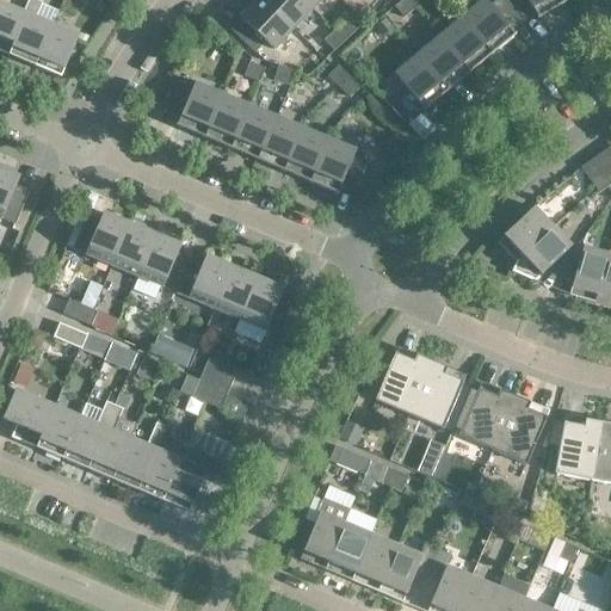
[(36,0),(28,0),(23,12),(28,14),(10,56),(35,67),(53,25),(36,18),(42,2),(36,0)]
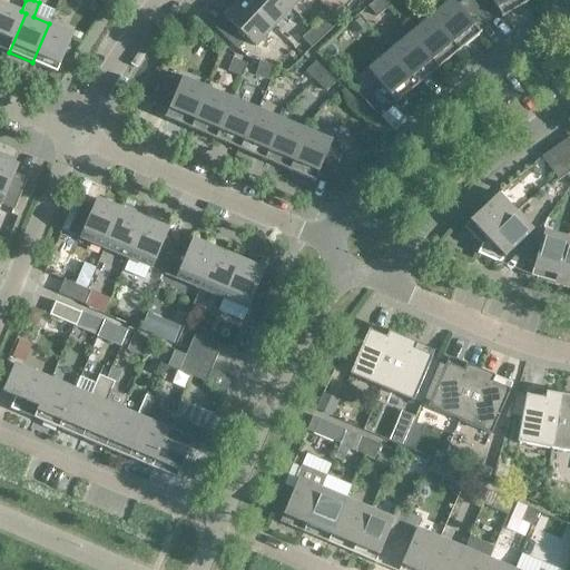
[(274,29),(243,0),(239,0),(224,18),(225,19),(215,29),(238,50),(248,40),(256,48),(274,29)]
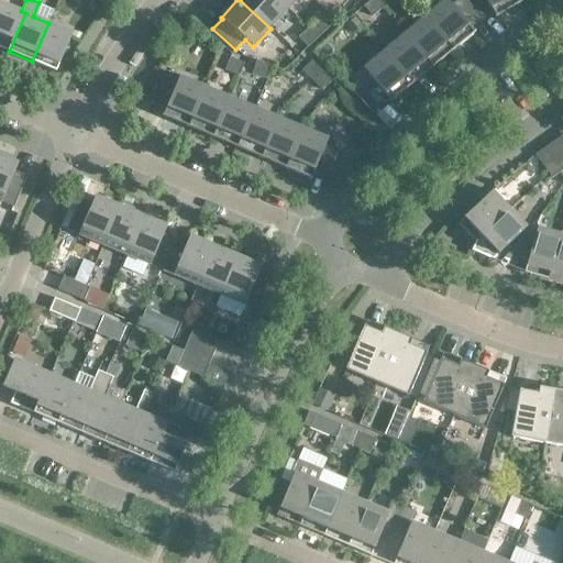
[(288,10),(277,0),(240,0),(271,29),(288,10)]
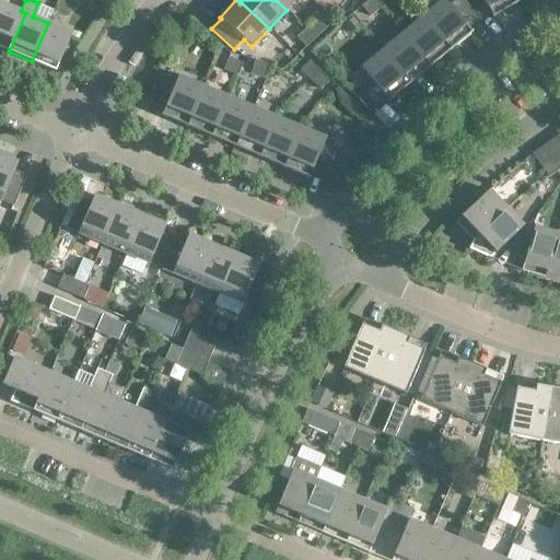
[(294,0),(276,0),(287,10),(294,0)]
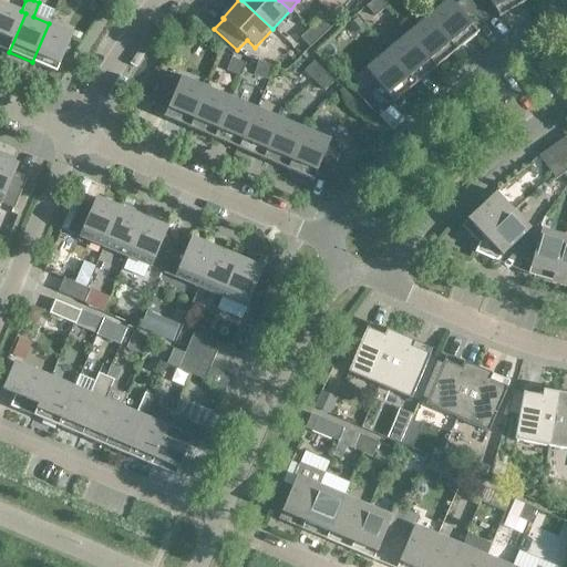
[(385,8),(379,0),(372,0),(366,6),(374,17),(385,8)]
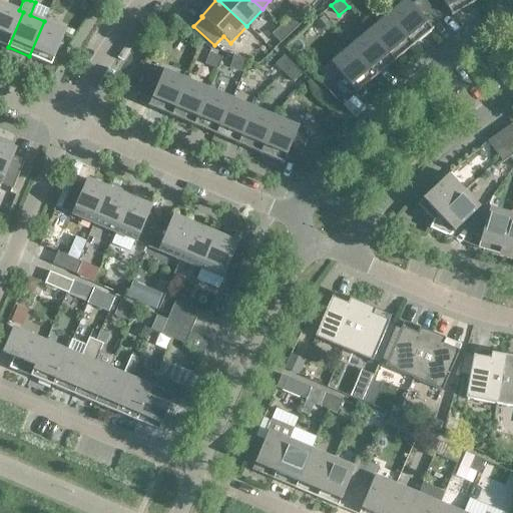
[(439,19),(425,0),(416,0),(411,4),(407,0),(405,0),(387,15),(413,46),(433,29),(432,28),(431,29),(429,26),(439,19)]
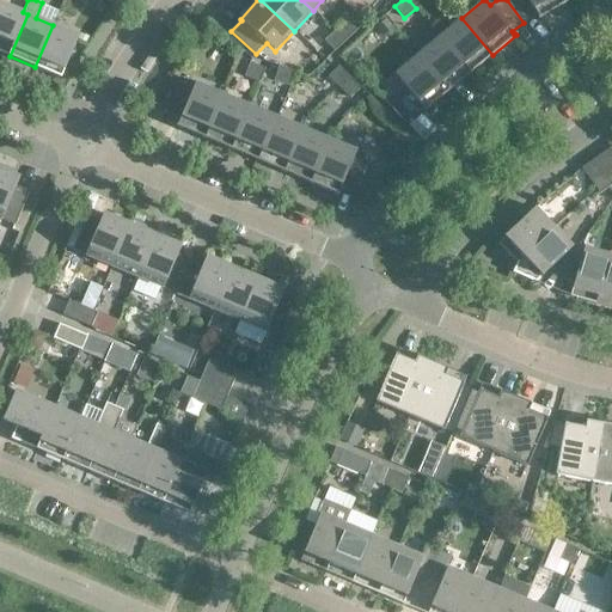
[(564,4),(562,0),(507,0),(524,23),(536,14),(538,18),(537,18),(538,19),(564,4)]
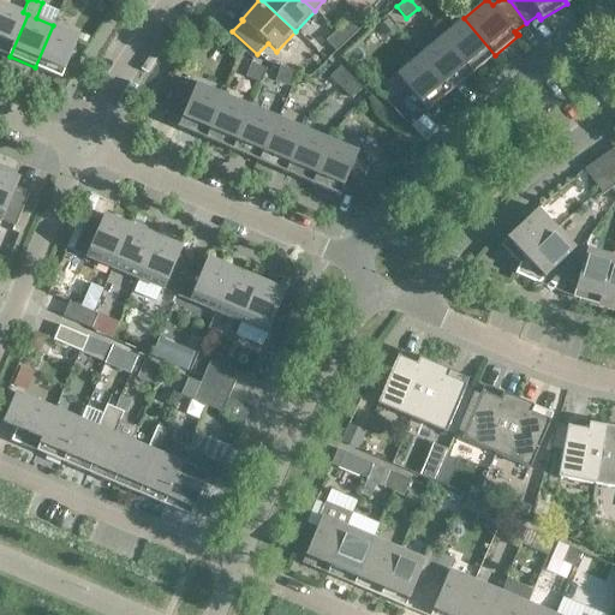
[(23,12),(0,3),(0,52),(10,57),(28,15),(23,12)]
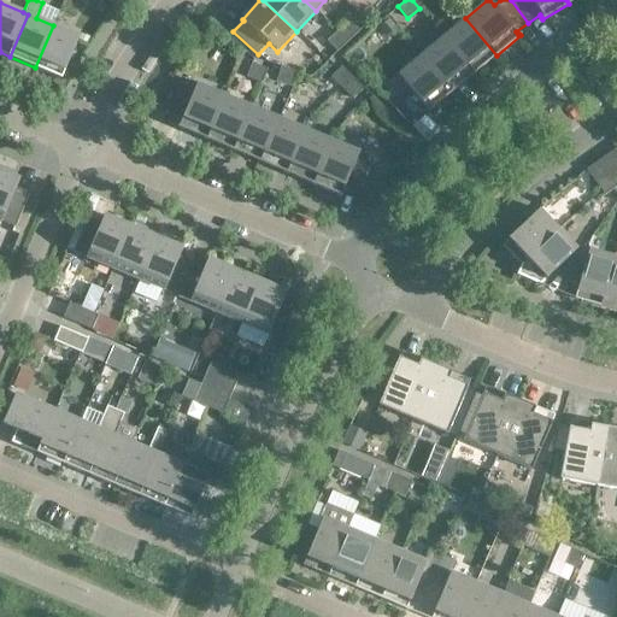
[(387,17),(376,27),(386,37),(397,28),(387,17)]
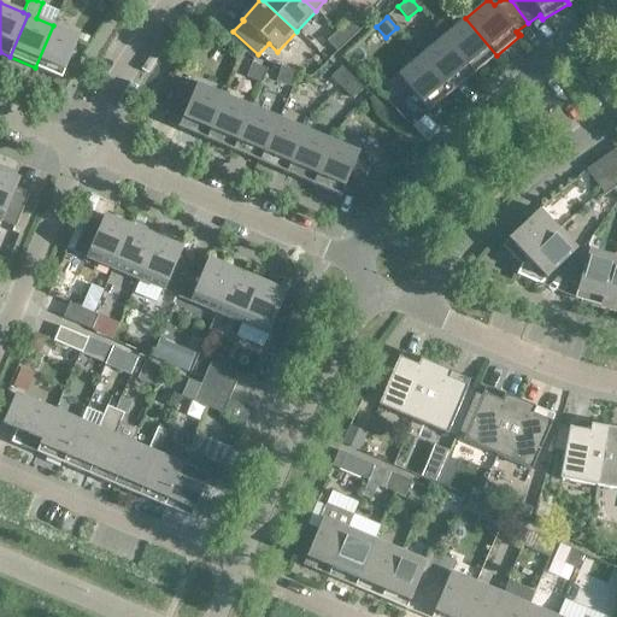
[(497,56),(465,18),(444,37),(474,74),(497,56)]
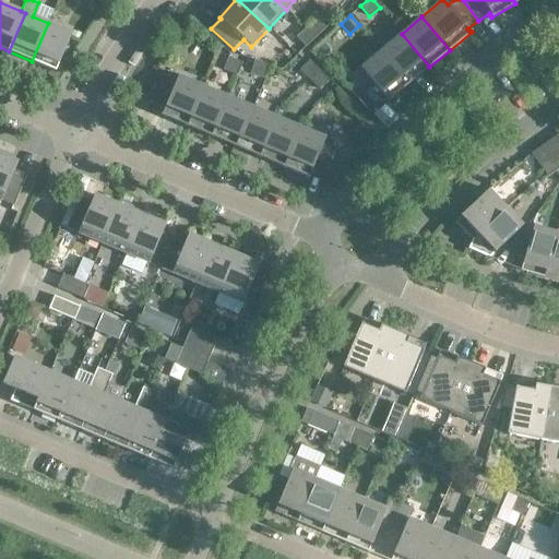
[(317,19),(306,28),(316,38),(325,28),(317,19)]
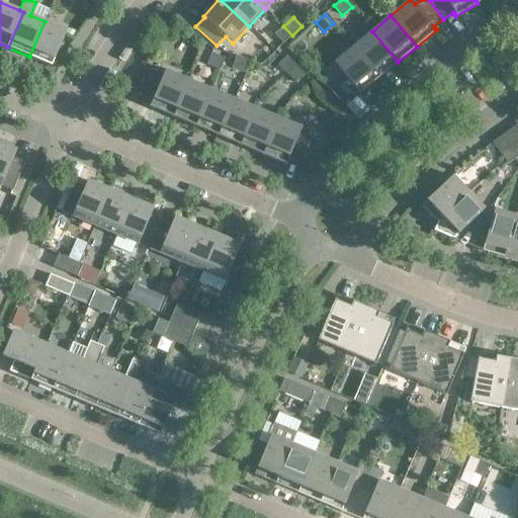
[(67,30),(45,21),(29,57),(52,66),(67,30)]
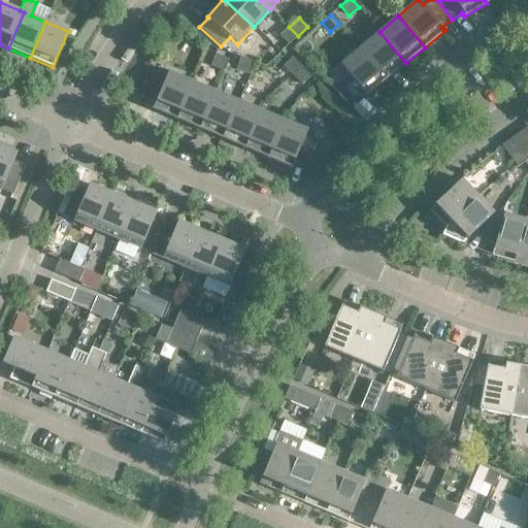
[(298,36),(289,27),(279,36),(289,45),(298,36)]
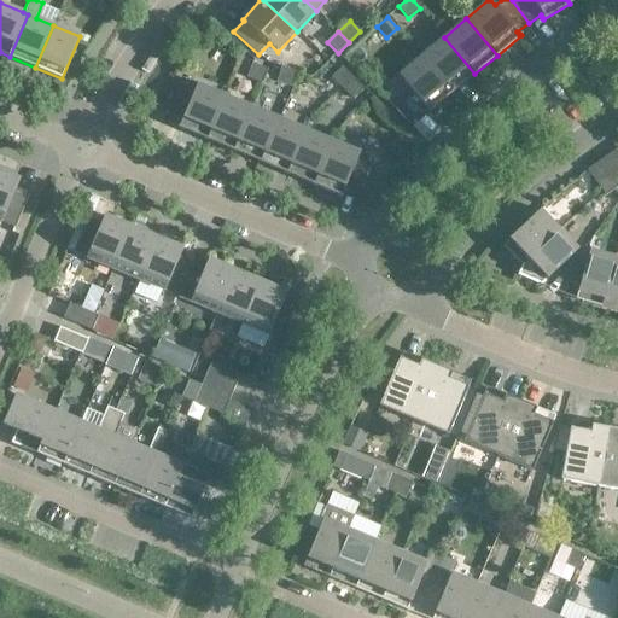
[(81,34),(79,40),(88,44),(91,38),(81,34)]
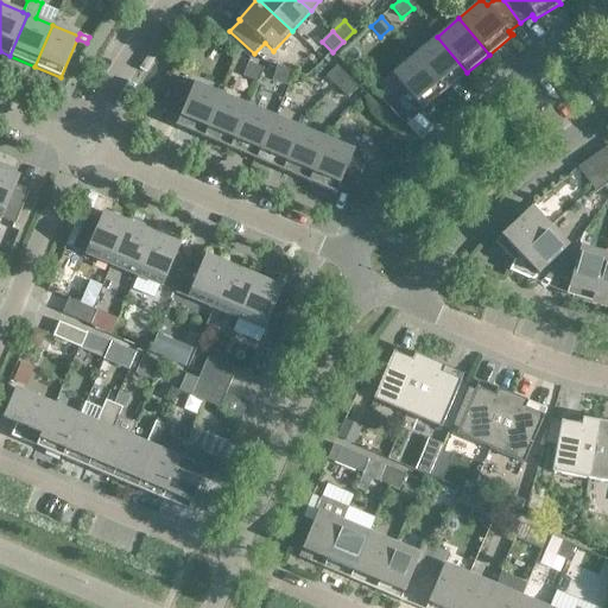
[(467,73),(437,37),(415,55),(445,92),(467,73)]
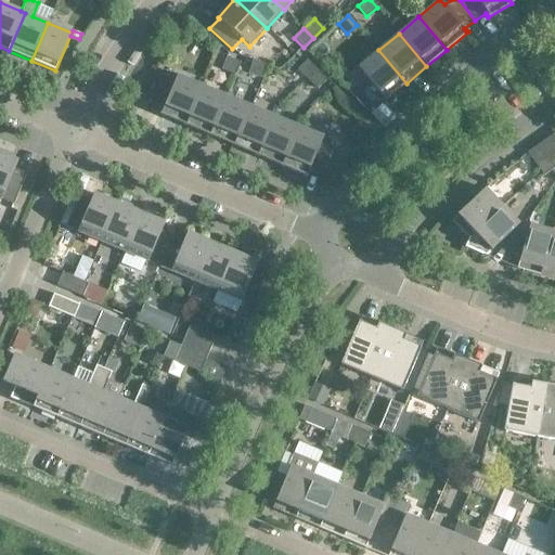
[(407,84),(378,50),(358,67),(362,73),(351,81),(372,105),(382,97),(385,100),(384,100),(385,101),(407,84)]
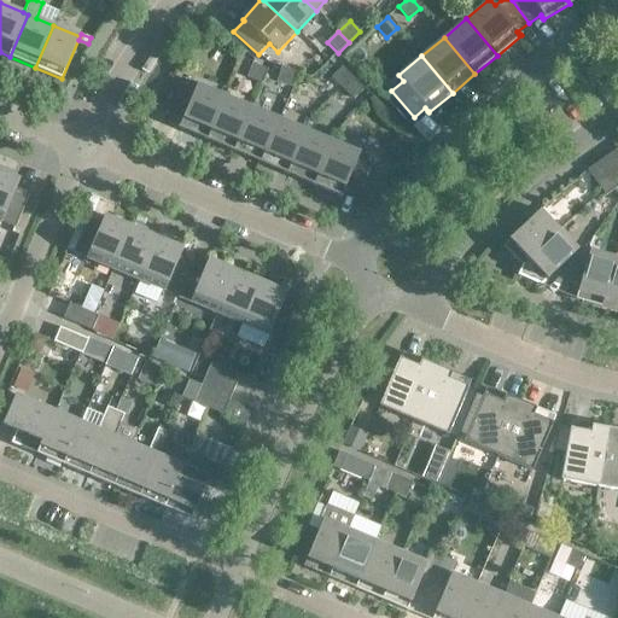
[(246,77),(262,83),(267,70),(252,63),(246,77)]
